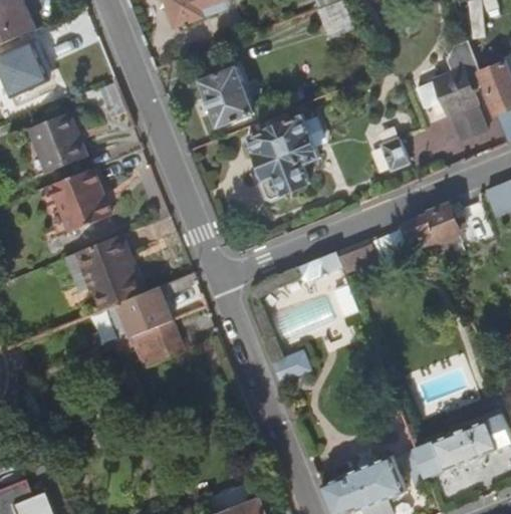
[(4,0),(0,2),(0,45),(34,30),(20,0),(4,0)]
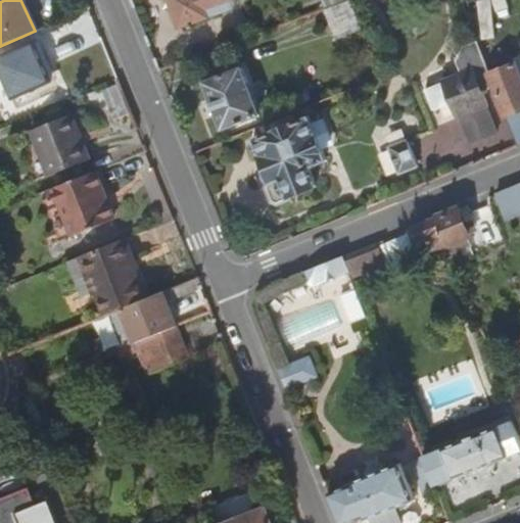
[(220,0),(168,0),(178,28),(188,25),(189,28),(192,27),(191,22),(208,16),(224,10),(220,0)]
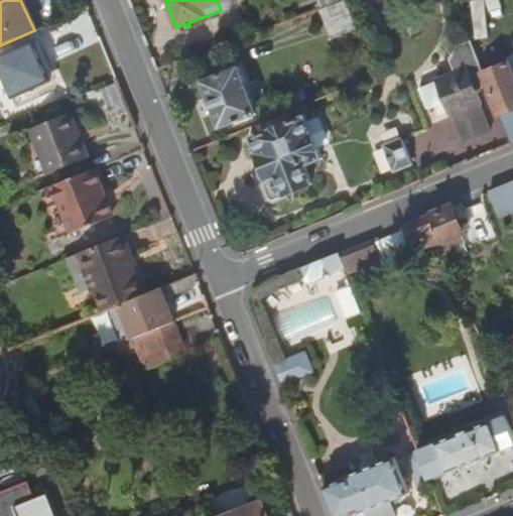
[(355,28),(344,1),(318,11),(330,38),(355,28)]
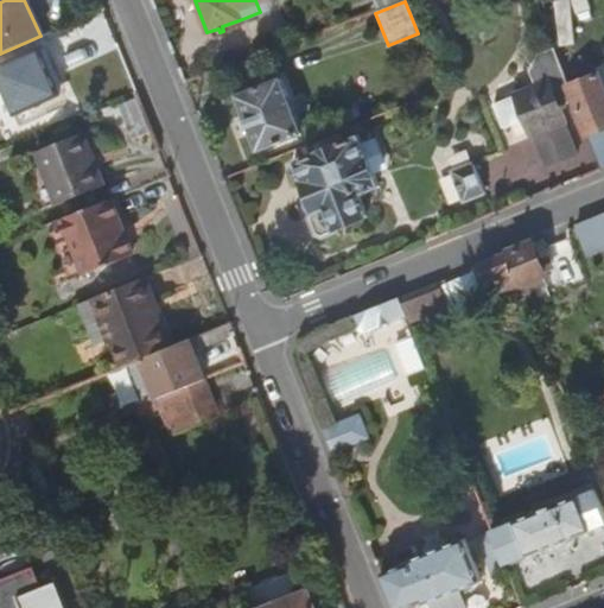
[(58,95),(38,50),(0,67),(0,86),(13,115),(58,95)]
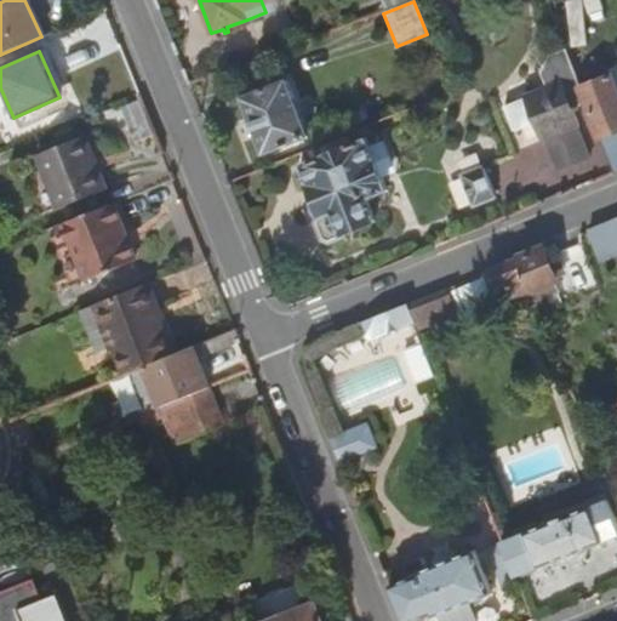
[(616,70),(607,75),(578,87),(599,138),(613,174),(616,172),(616,70)]
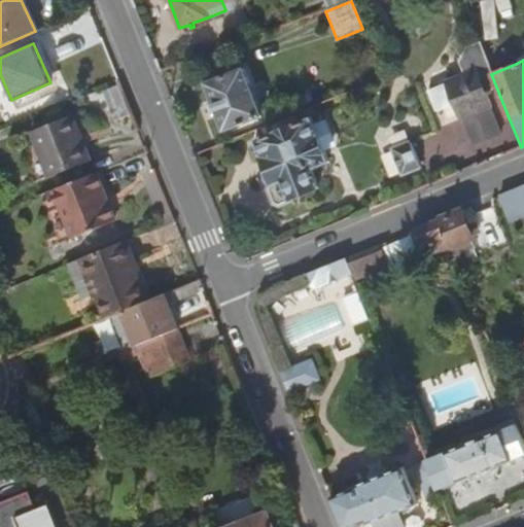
[(241,68),(204,83),(223,131),(253,118),(254,120),(256,119),(255,117),(260,115),(241,68)]
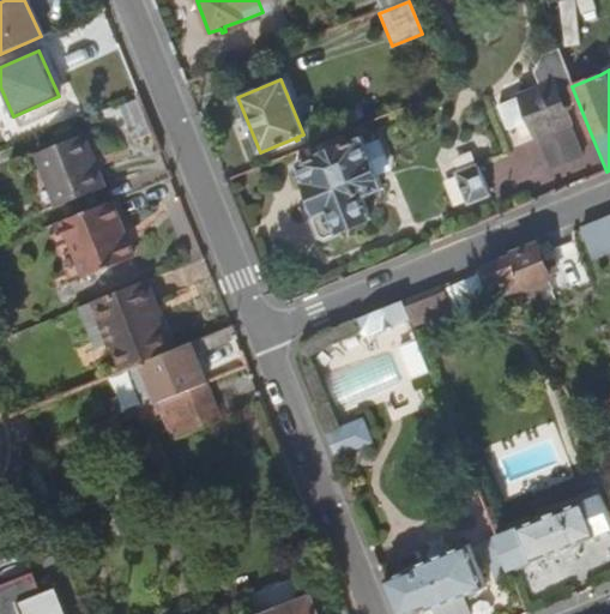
[(537,137),(550,169),(581,157),(568,124),(569,122),(554,83),(519,97),(536,137),(537,137)]
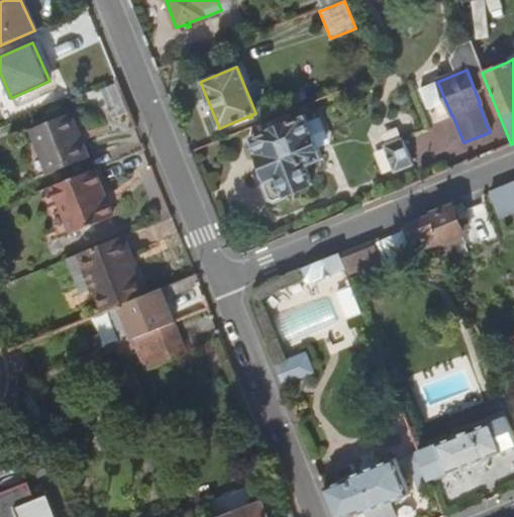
[(116,82),(100,88),(112,118),(128,112),(116,82)]
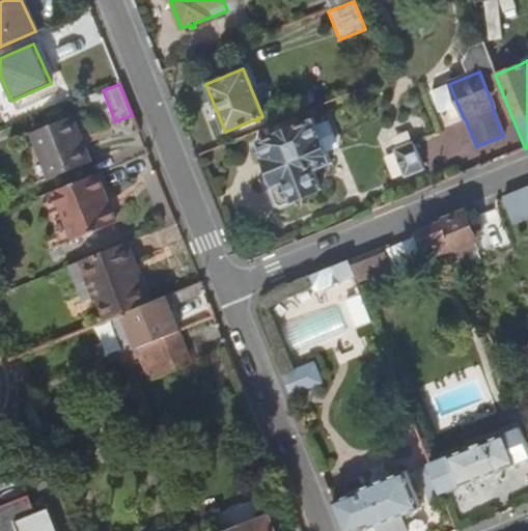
[(296,115),(255,132),(259,140),(255,141),(273,185),(272,186),(270,190),(275,204),(280,206),(295,200),(295,199),(320,190),(312,170),(330,164),(322,142),(333,137),(327,120),(314,126),(311,119),(299,124),(296,115)]
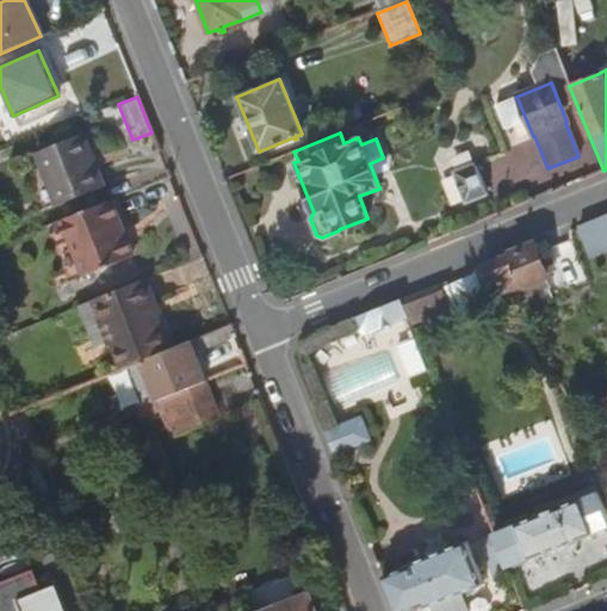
[(81,134),(35,153),(55,207),(103,187),(81,134)]
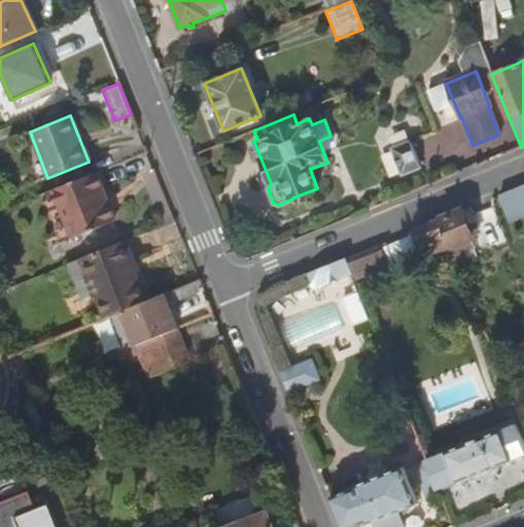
[(402,174),(419,167),(410,142),(392,149),(391,150),(400,173),(402,174)]
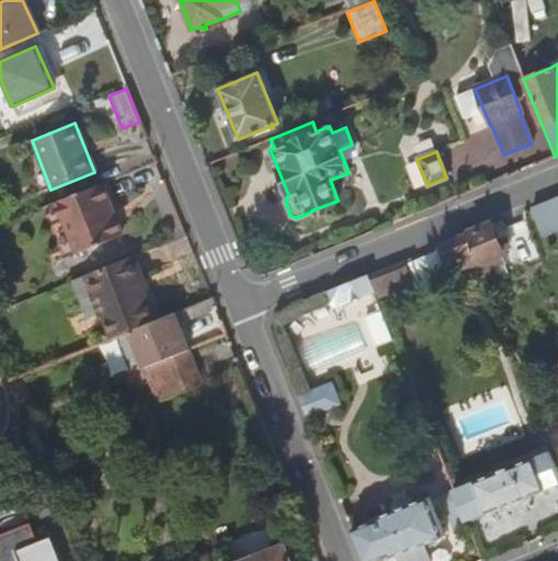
[(101,183),(54,202),(75,252),(122,233),(101,183)]
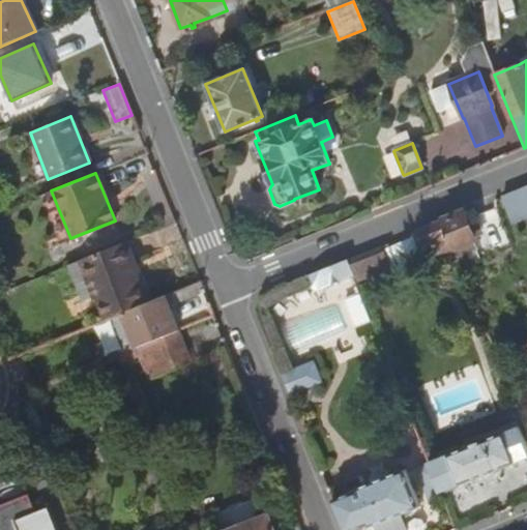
[(526,185),(500,197),(511,224),(526,217),(526,185)]
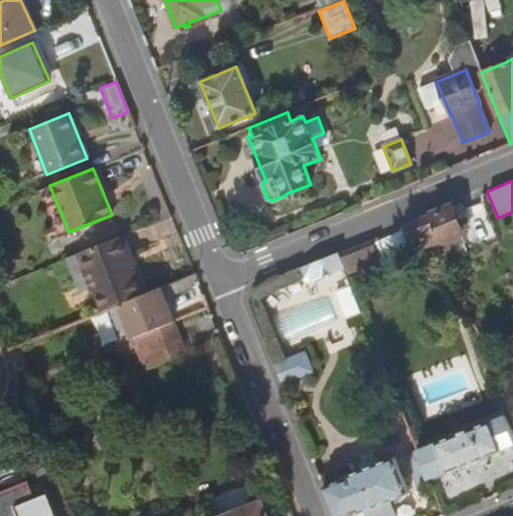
[(450,207),(429,215),(443,250),(463,242),(460,233),(461,232),(450,207)]
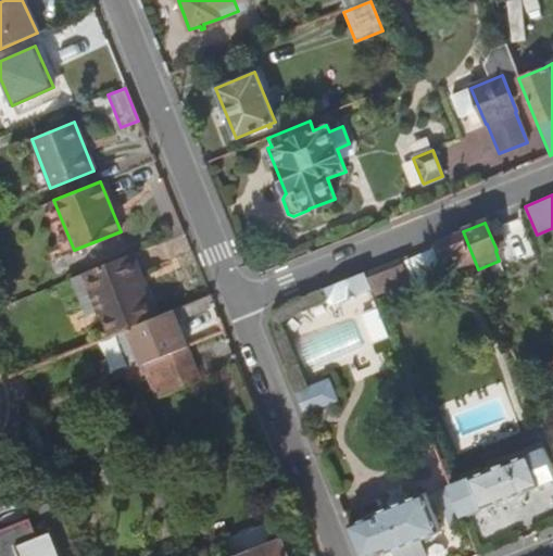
[(474,260),(463,231),(437,242),(443,257),(453,252),(459,265),(474,260)]
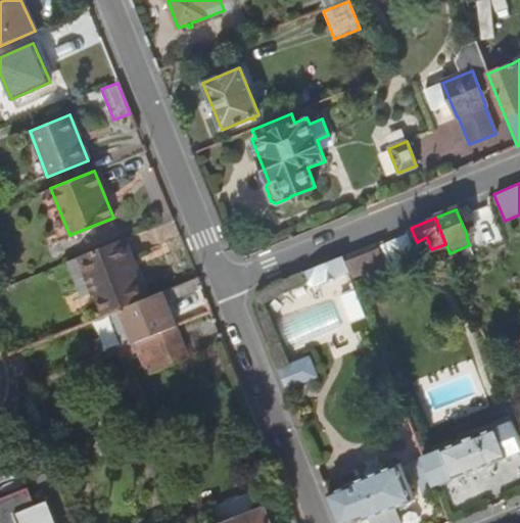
[(126,238),(120,240),(131,270),(137,268),(126,238)]
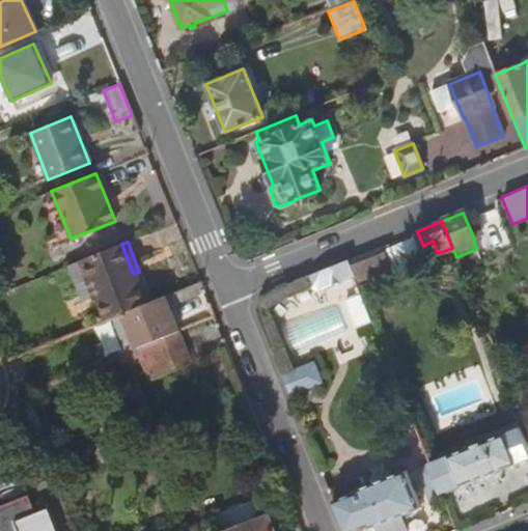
[(133,274),(121,244),(66,266),(82,304),(96,298),(105,319),(145,304),(133,274)]
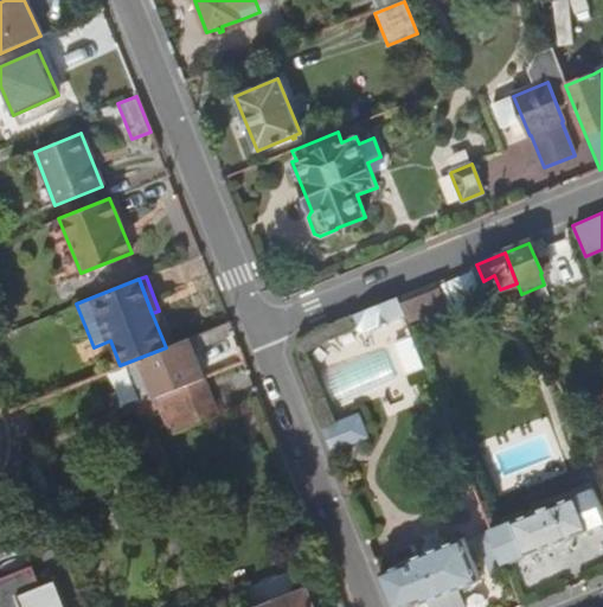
[(435,281),(397,296),(408,323),(418,319),(422,328),(431,324),(428,315),(446,307),(435,281)]
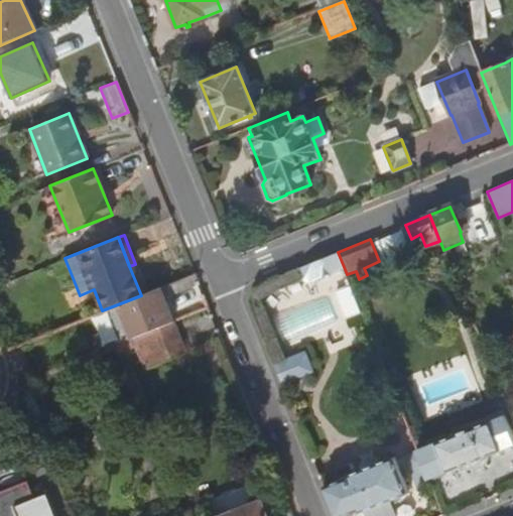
[(343,266),(338,252),(298,268),(302,279),(307,281),(343,266)]
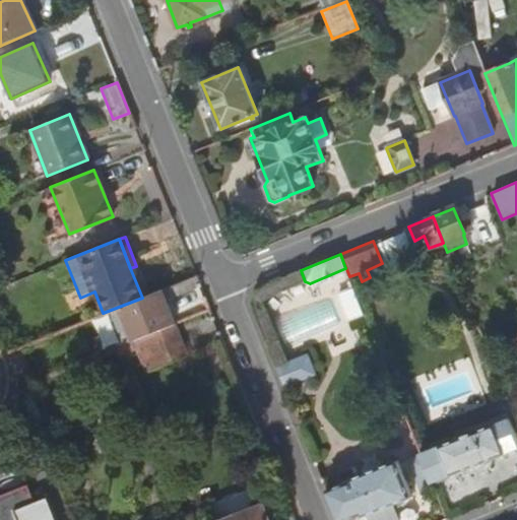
[(199,287),(195,276),(169,287),(173,298),(199,287)]
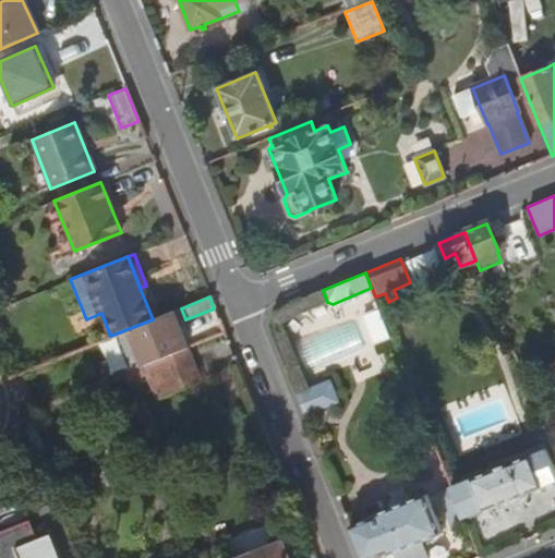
[(372,342),(389,335),(379,310),(362,317),(372,342)]
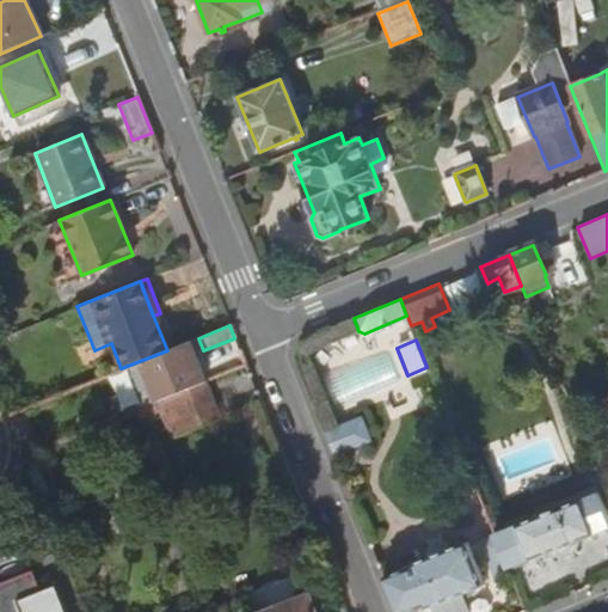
[(203,379),(189,342),(142,361),(155,397),(203,379)]
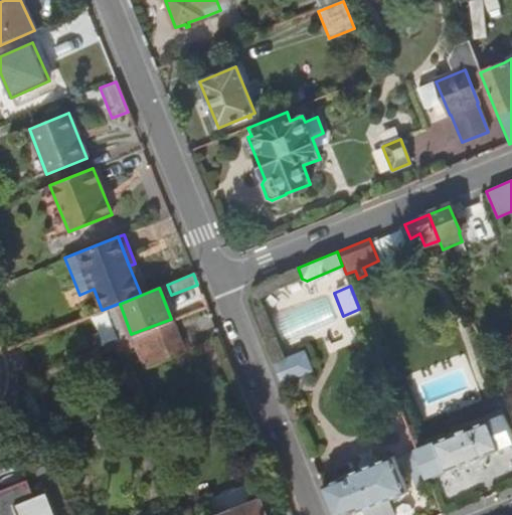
[(131,334),(120,304),(110,308),(122,338),(131,334)]
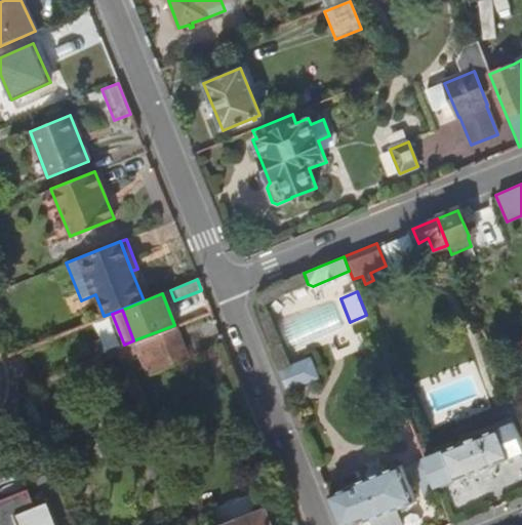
[(187,357),(174,325),(133,340),(124,345),(116,348),(120,357),(136,351),(145,373),(187,357)]
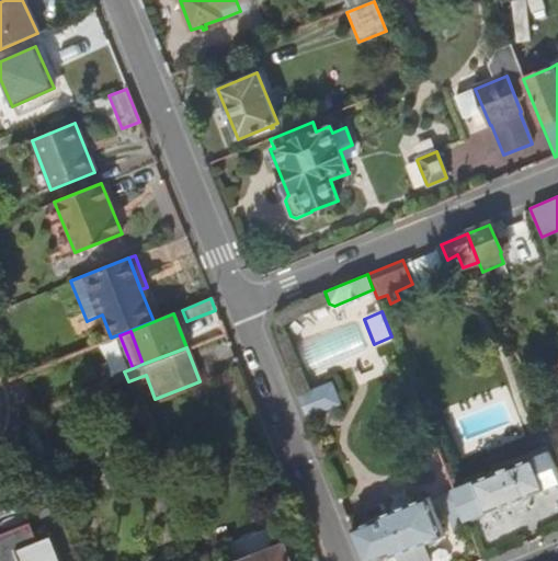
[(297,396),(306,418),(339,404),(330,382),(297,396)]
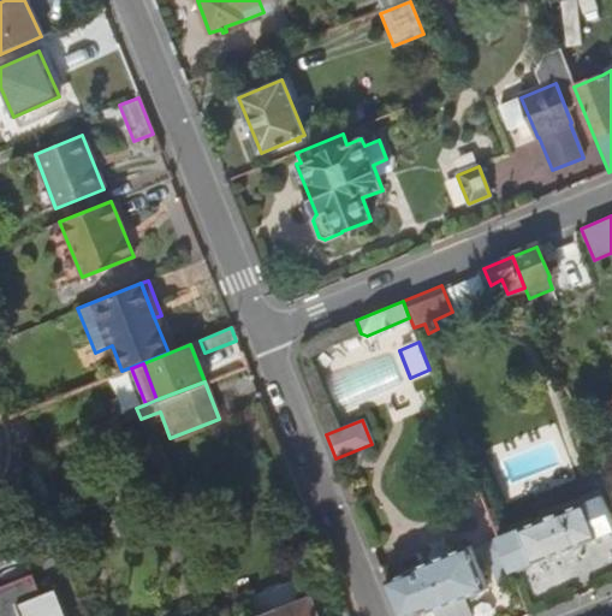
[(521,528),(497,538),(510,572),(533,561),(533,562),(598,535),(596,535),(611,528),(600,497),(584,504),(584,503),(521,529),(521,528)]
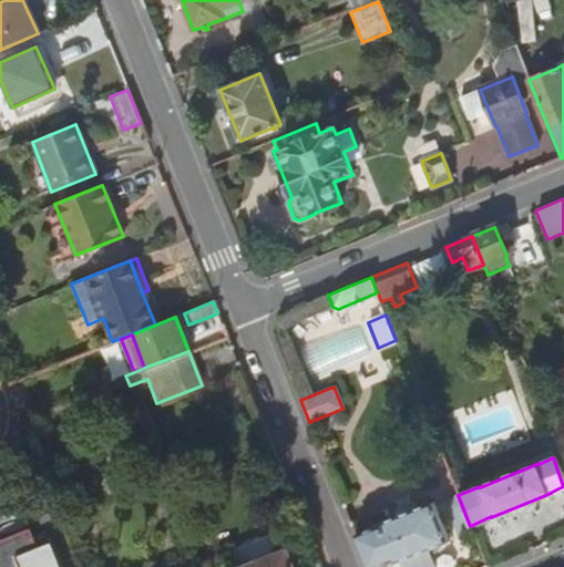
[(458,533),(470,527),(470,526),(458,495),(457,494),(444,498),(458,533)]
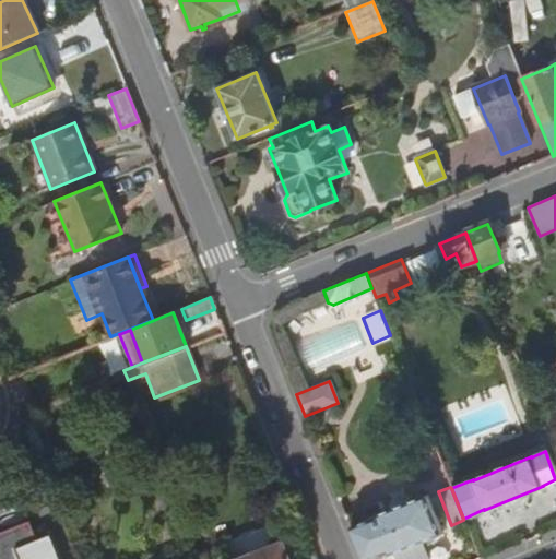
[(350,528),(362,558),(371,558),(388,552),(389,555),(392,554),(394,558),(427,558),(422,542),(441,534),(425,495),(410,501),(407,497),(402,494),(390,499),(387,504),(389,509),(373,515),(374,519),(350,528)]
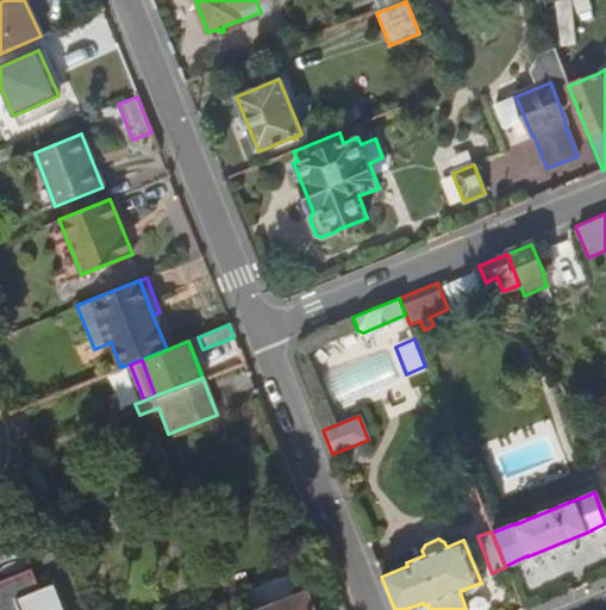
[(252,584),(257,603),(293,596),(289,577),(252,584)]
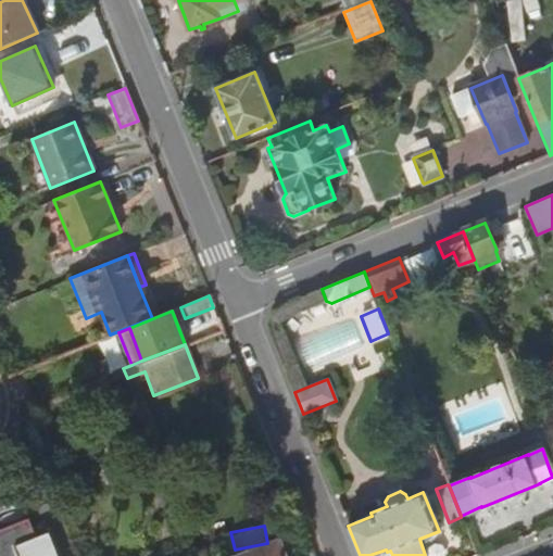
[(286,555),(280,540),(239,555),(286,555)]
